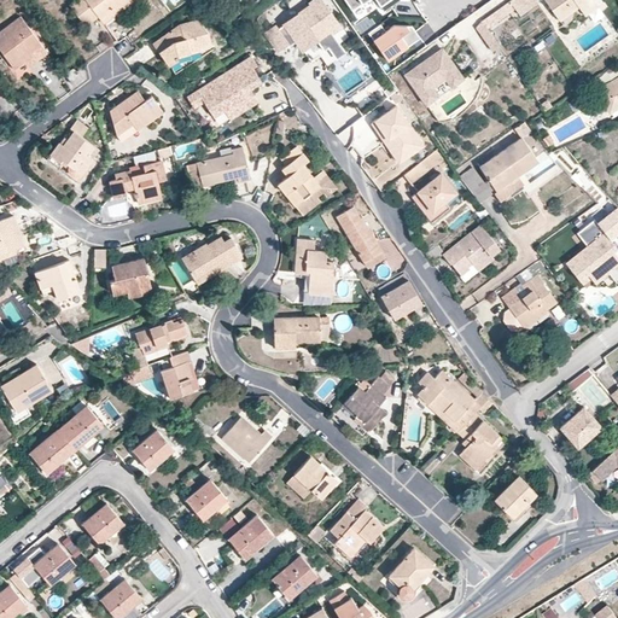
[(74,0),(69,4),(86,27),(98,17),(100,21),(127,0),(74,0)]
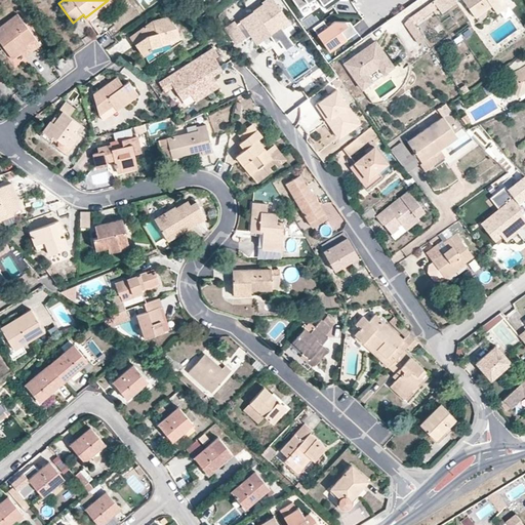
[(108,0),(85,17),(88,21),(89,19),(90,22),(105,10),(104,8),(114,0),(108,0)]
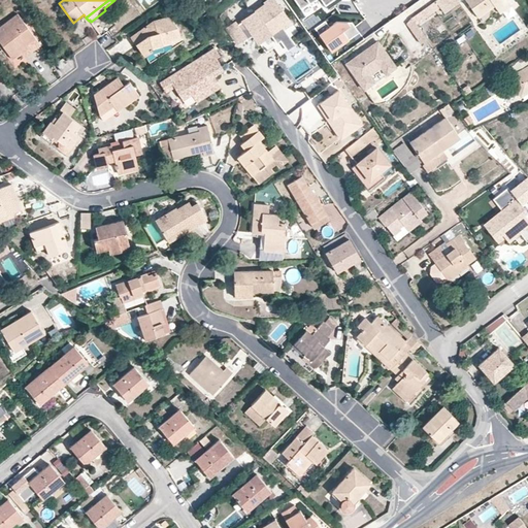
[(235,23),(227,29),(240,47),(252,38),(259,48),(272,38),(278,46),(282,43),(289,55),(296,50),(284,30),(292,25),(274,0),(269,0),(263,4),(264,6),(256,12),(258,14),(238,28),(235,23)]
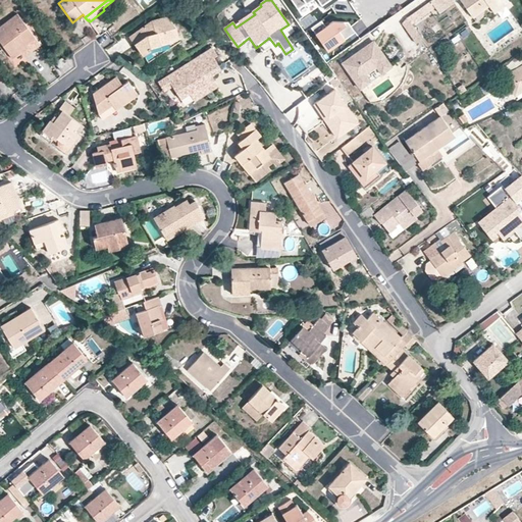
[(290,0),(299,12),(306,7),(307,9),(318,2),(325,12),(338,3),(336,0),(290,0)]
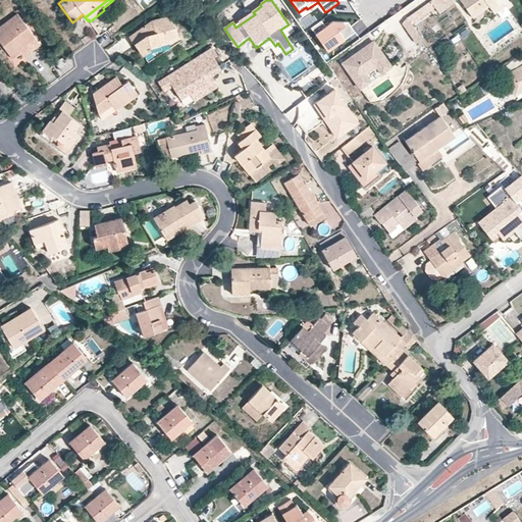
[(438,12),(454,1),(453,0),(430,0),(407,17),(411,23),(435,6),(438,12)]
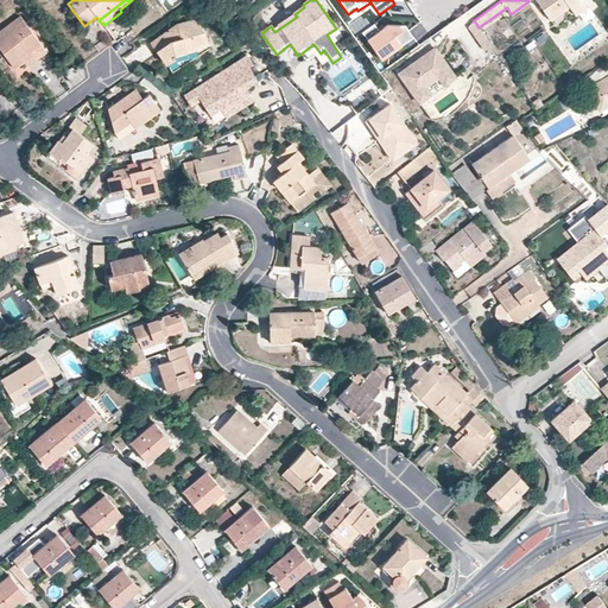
[(588,6),(583,0),(536,0),(550,20),(564,10),(570,18),(588,6)]
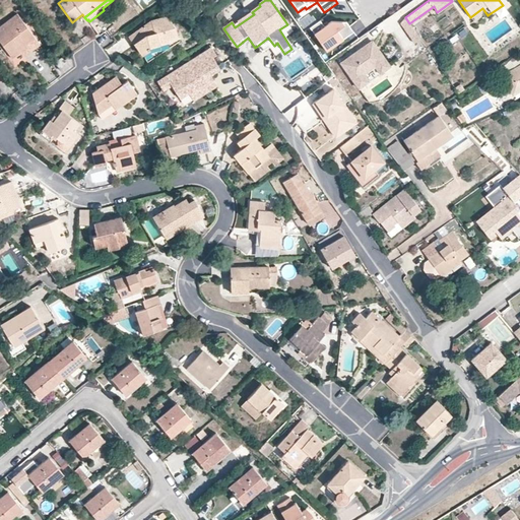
[(34,37),(17,13),(0,24),(0,42),(12,59),(20,53),(29,46),(25,42),(34,37)]
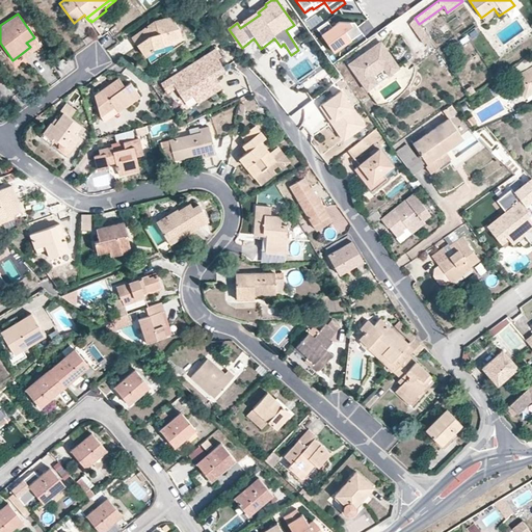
[(180,29),(170,17),(155,21),(132,37),(136,44),(137,44),(145,56),(151,62),(181,43),(184,42),(183,37),(180,29)]
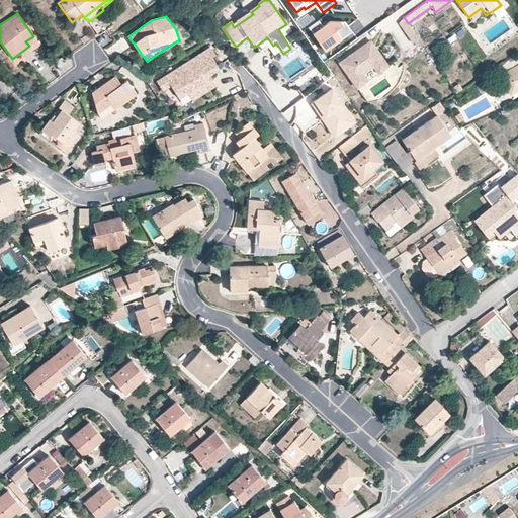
[(40,45),(33,36),(25,41),(29,46),(20,53),(23,57),(40,45)]
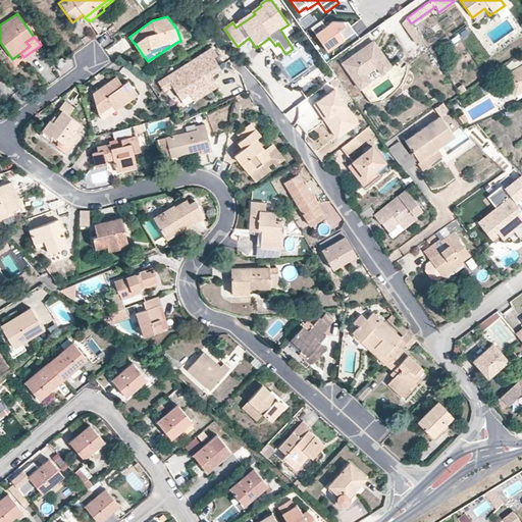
[(374,39),(340,62),(359,91),(394,66),(374,39)]
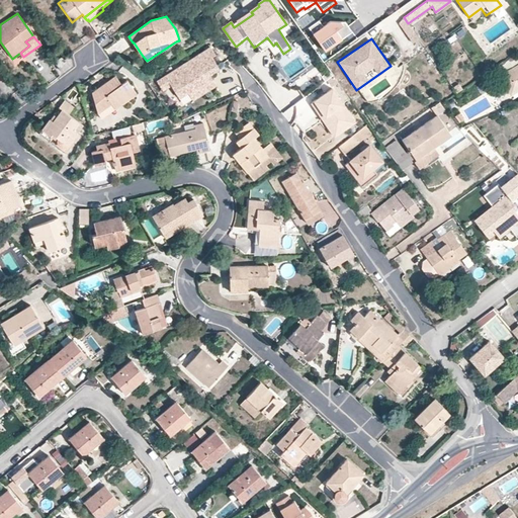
[(209,46),(155,79),(161,89),(169,85),(181,104),(214,84),(207,72),(217,66),(209,56),(213,53),(209,46)]
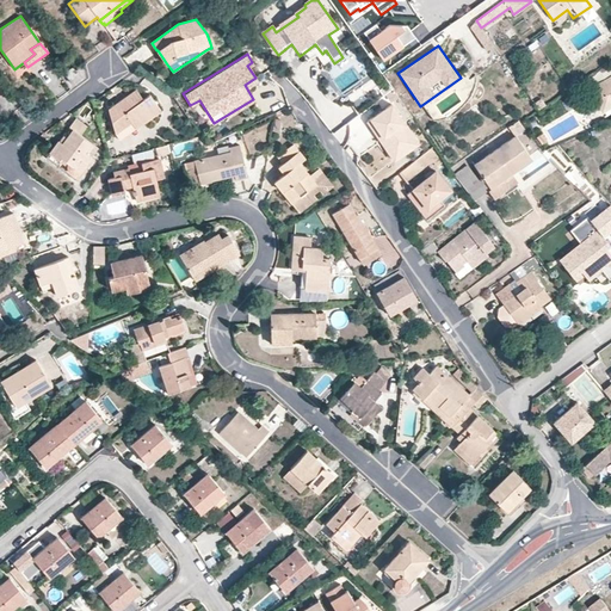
[(82,76),(74,66),(65,73),(73,84),(82,76)]
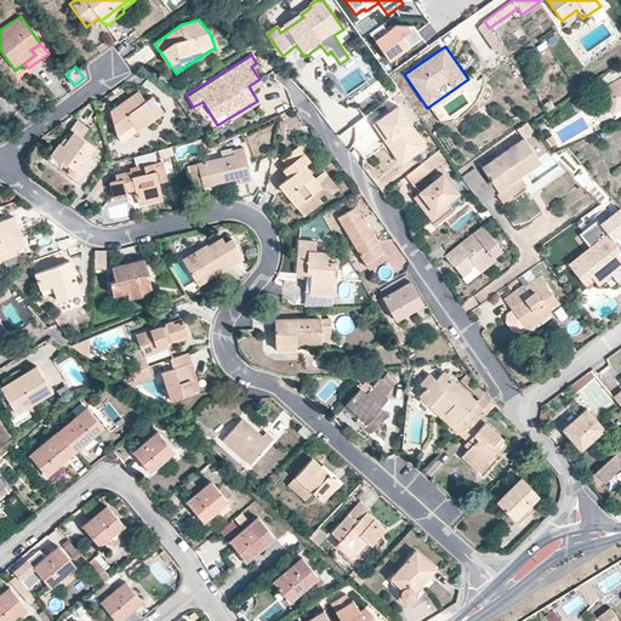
[(289,104),(286,95),(300,90),(292,70),(273,78),(275,85),(256,91),(263,113),(289,104)]
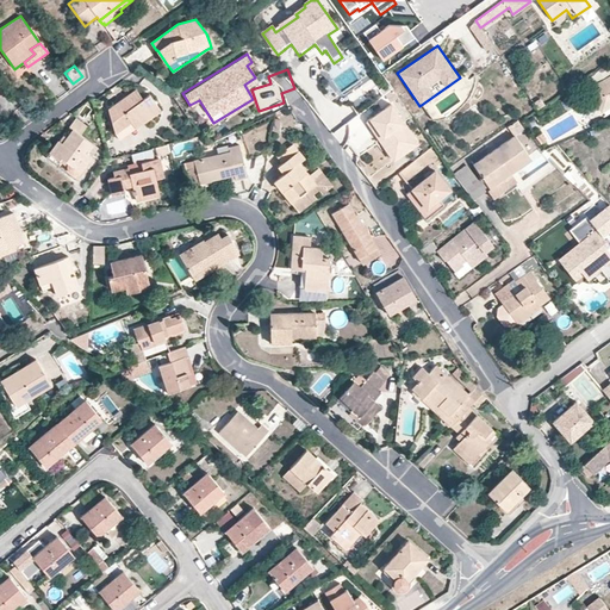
[(596,81),(587,86),(602,111),(609,105),(609,76),(597,83),(596,81)]
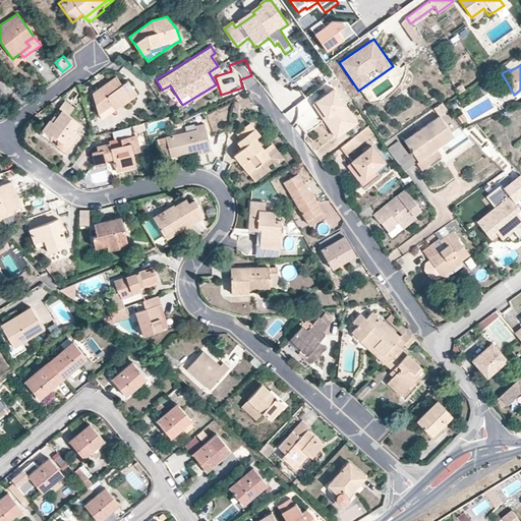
[(123,88),(117,79),(94,97),(100,118),(113,108),(117,113),(138,98),(129,83),(123,88)]
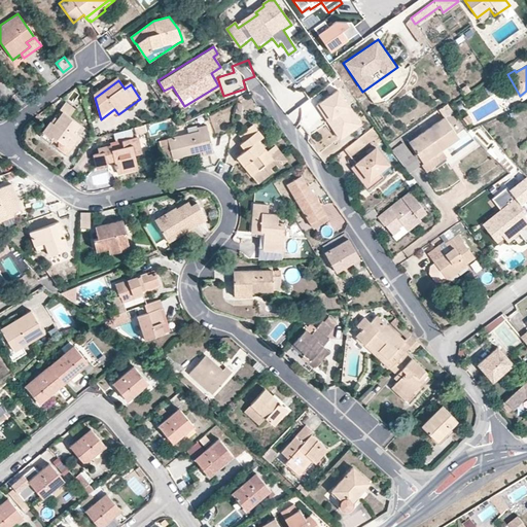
[(470,91),(466,85),(461,90),(464,95),(470,91)]
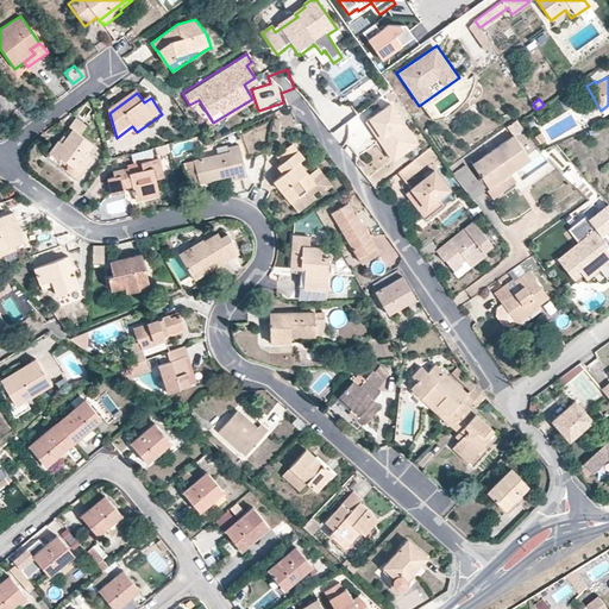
[(409,131),(388,100),(364,115),(374,130),(376,127),(389,145),(409,131)]
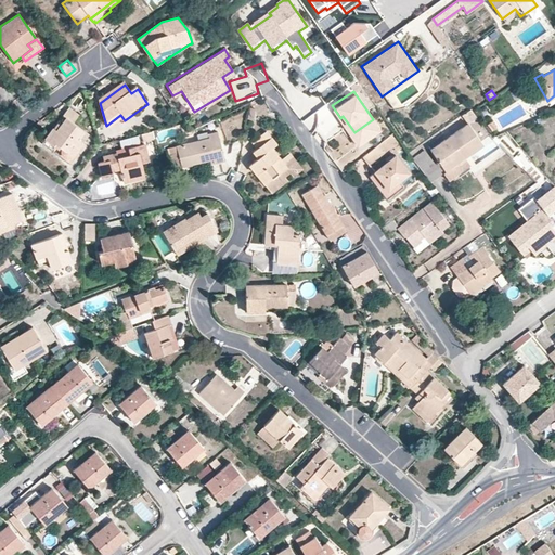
[(75,126),(81,116),(69,108),(63,118),(75,126)]
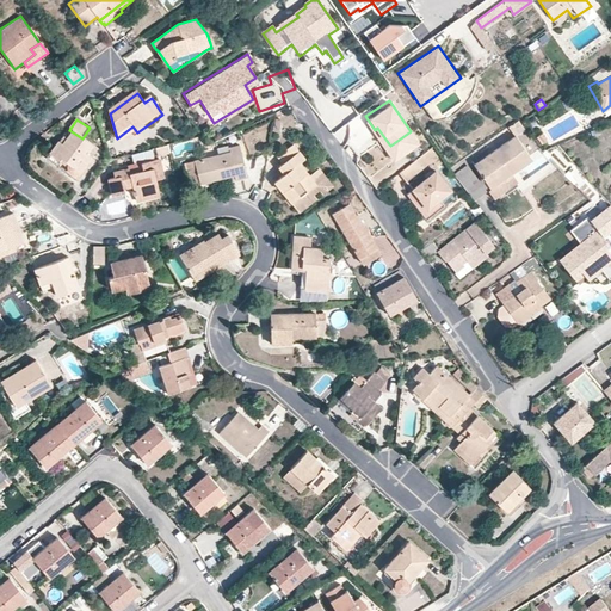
[(524,128),(518,119),(508,127),(514,135),(516,135),(524,128)]
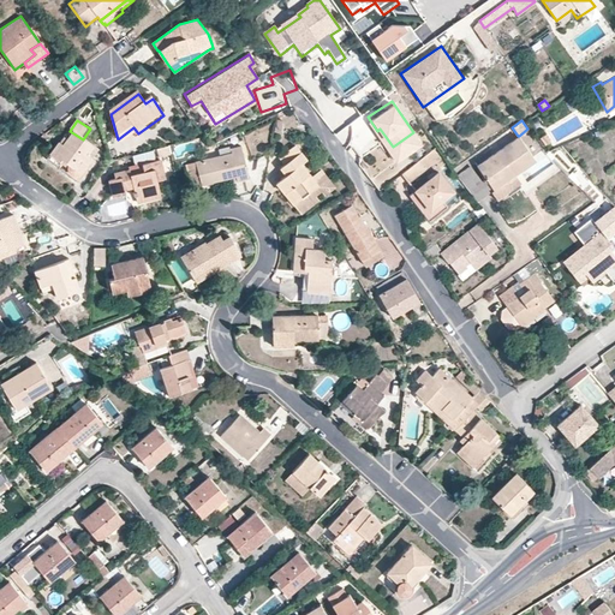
[(123,145),(138,133),(133,127),(118,139),(123,145)]
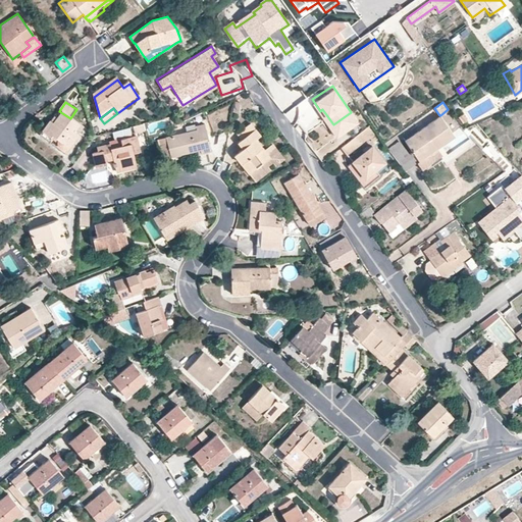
[(322,109),(320,111),(334,134),(356,119),(351,112),(333,124),(322,109)]
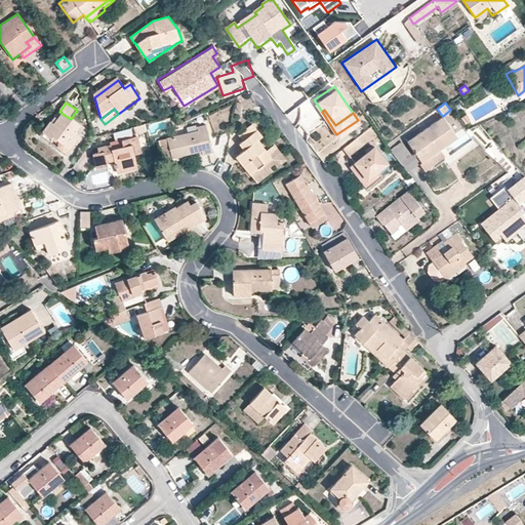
[(470,121),(466,114),(461,117),(466,124),(470,121)]
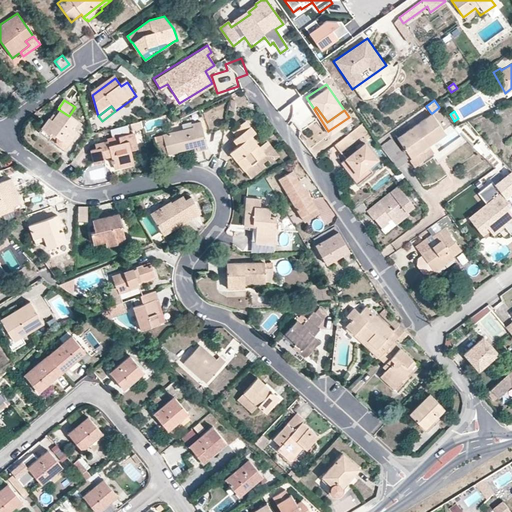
[(79,125),(62,112),(57,119),(53,124),(50,122),(50,121),(42,131),(52,138),(53,137),(58,140),(58,141),(58,142),(57,145),(58,147),(59,148),(61,149),(62,149),(64,150),(66,149),(68,149),(69,147),(78,135),(74,132),(79,125)]
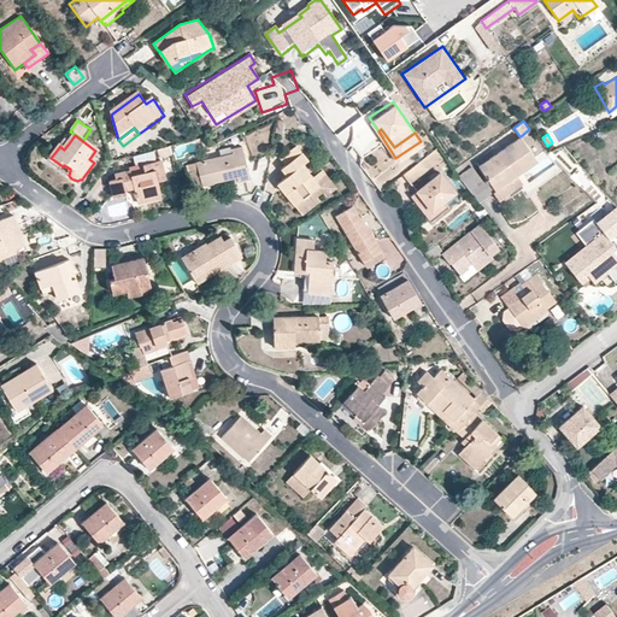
[(517,175),(538,160),(521,136),(519,136),(479,165),(495,189),(493,192),(498,200),(523,183),(517,175)]
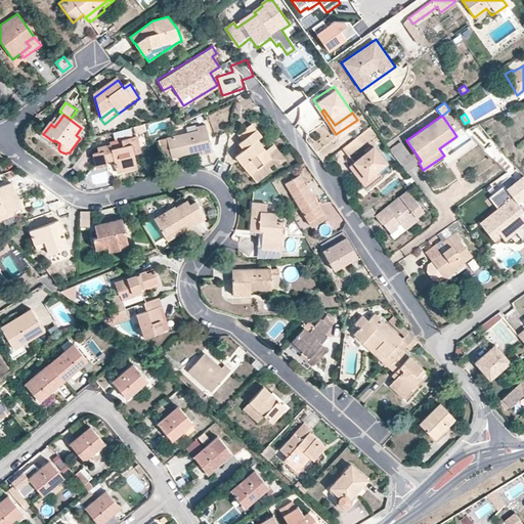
[(266,149),(258,139),(262,135),(257,128),(256,129),(251,123),(237,134),(242,140),(238,143),(243,149),(239,153),(247,162),(243,165),(251,174),(272,159),(265,149),(266,149)]
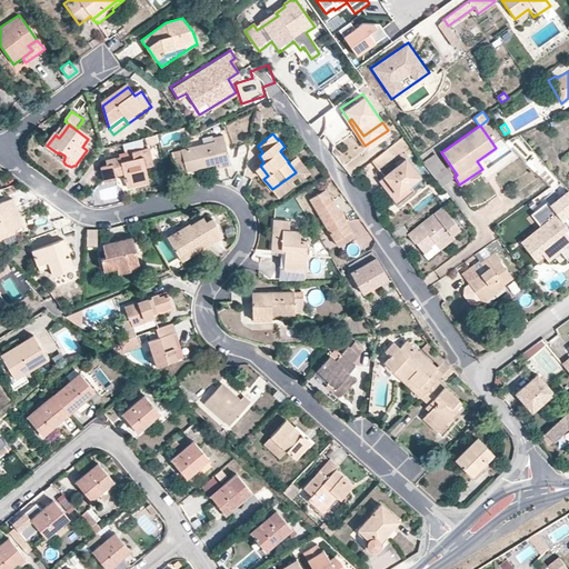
[(156,135),(145,137),(147,146),(158,142),(156,135)]
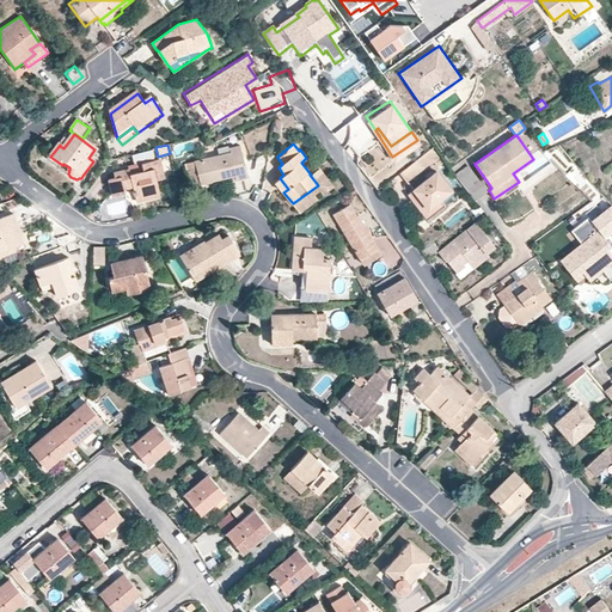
[(240,145),(230,147),(231,152),(195,160),(200,183),(234,175),(236,179),(248,176),(240,145)]
